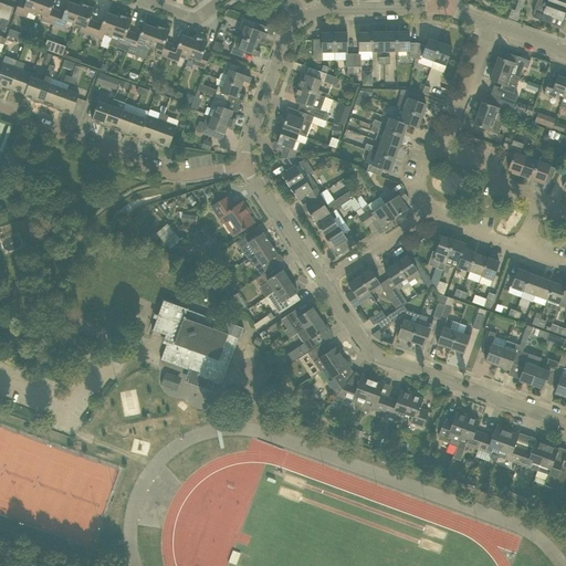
[(0,0),(0,18),(2,19),(9,21),(13,8),(0,2),(0,0)]
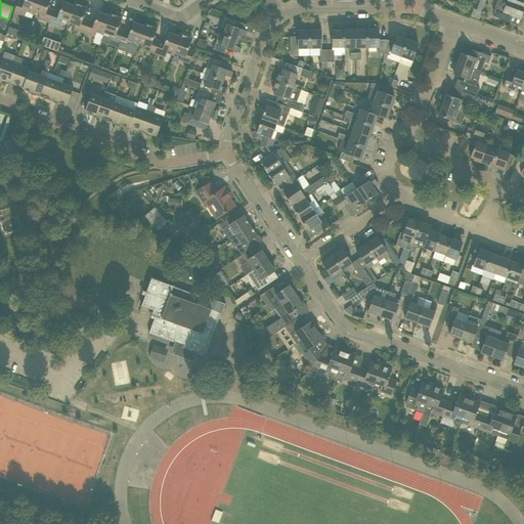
[(25,0),(25,2),(18,0),(14,12),(25,16),(28,9),(34,12),(34,10),(37,0),(25,0)]
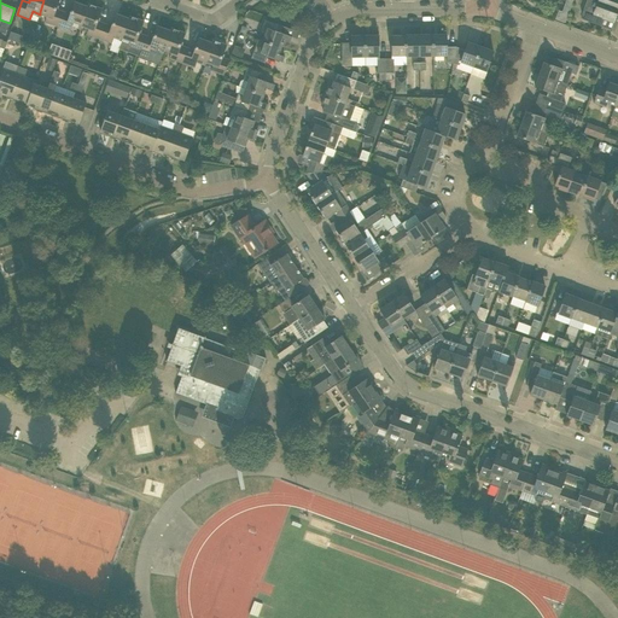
[(44,0),(40,12),(48,16),(46,22),(58,27),(64,12),(57,10),(59,0),(44,0)]
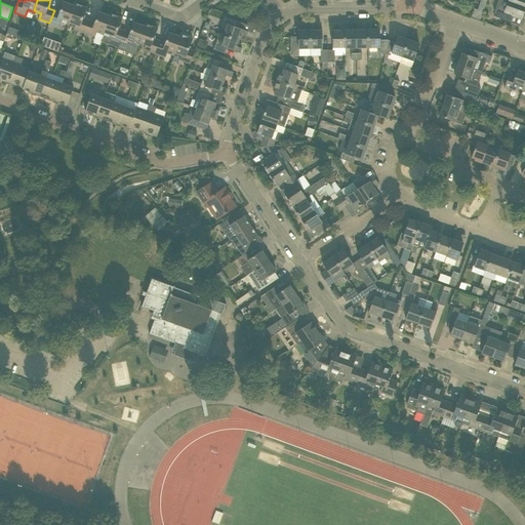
[(521,19),(524,8),(524,7),(502,0),(498,0),(494,12),(494,13),(496,14),(495,16),(511,23),(512,23),(511,22),(513,16),(521,19)]
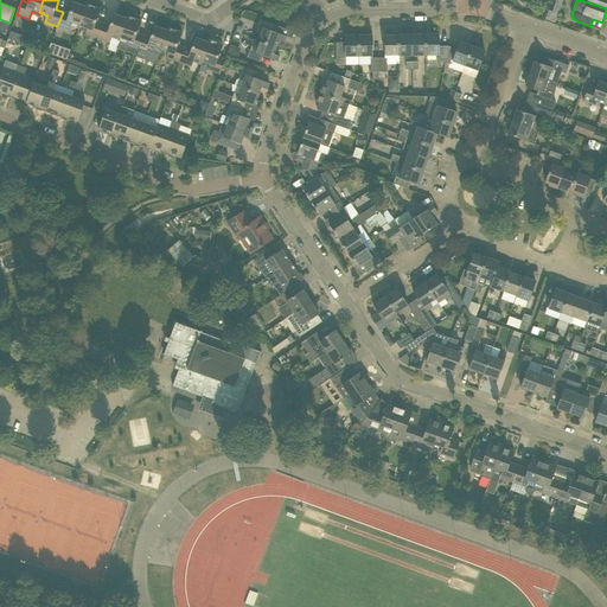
[(69,14),(63,12),(57,26),(70,31),(71,26),(80,29),(80,26),(87,7),(74,2),(69,14)]
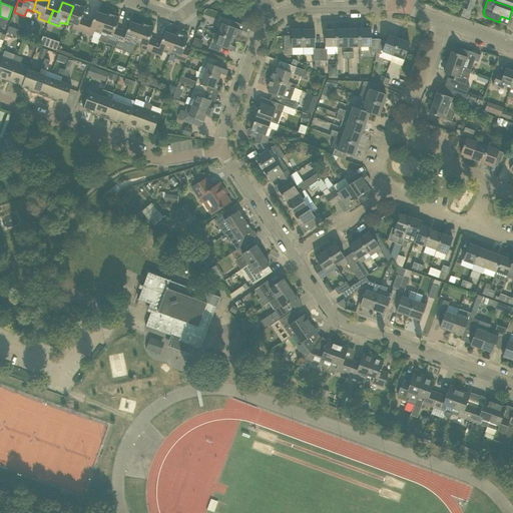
[(83,32),(87,20),(81,18),(85,8),(74,4),(73,6),(67,22),(74,24),(72,28),(83,32)]
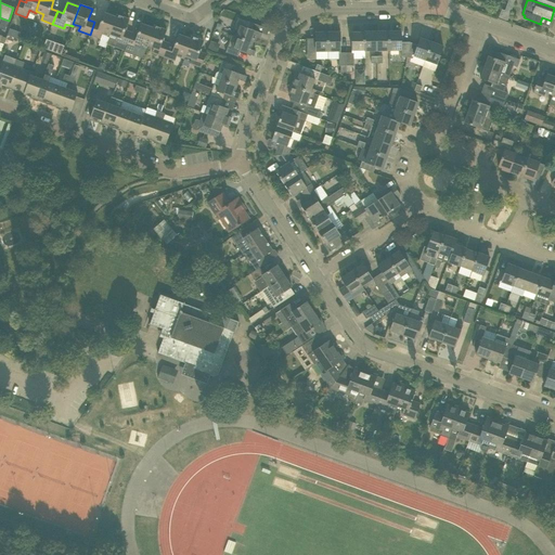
[(507,21),(512,11),(505,10),(505,11),(502,10),(499,17),(507,21)]
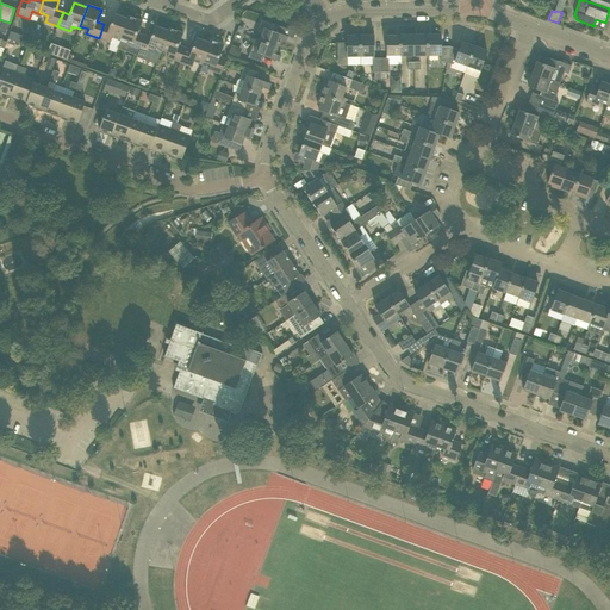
[(111,26),(104,24),(99,38),(111,43),(112,38),(120,41),(122,38),(120,38),(122,36),(128,19),(114,14),(111,26)]
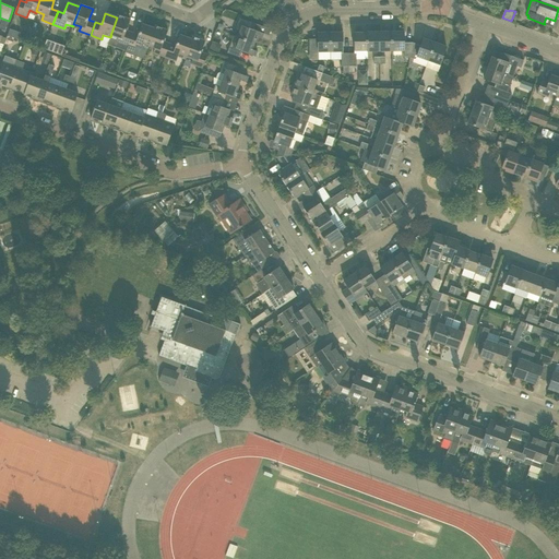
[(116,42),(128,46),(132,32),(127,30),(130,20),(118,15),(117,18),(111,33),(118,36),(116,42)]
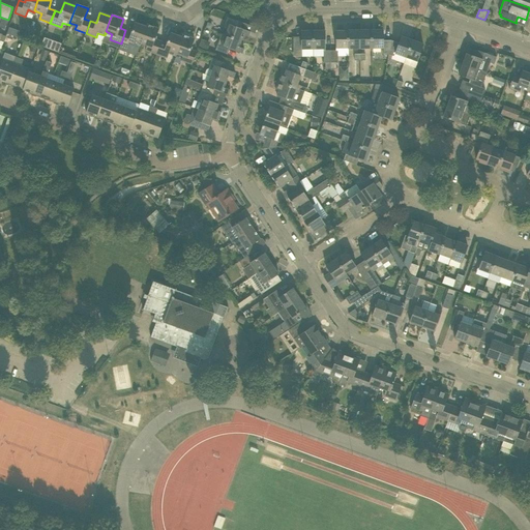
[(226,35),(241,40),(243,35),(248,36),(251,31),(245,30),(247,24),(228,18),(224,28),(228,29),(226,35)]
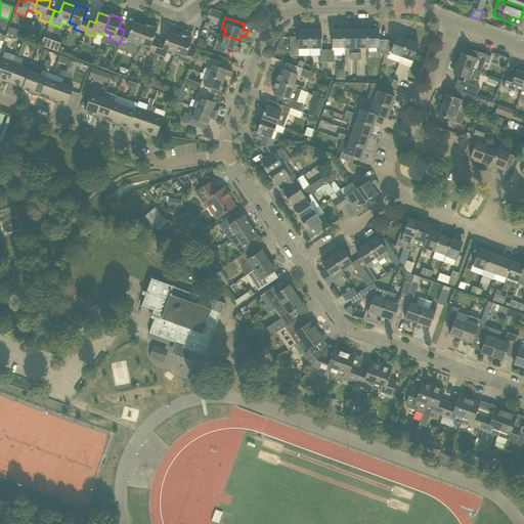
[(130,33),(124,30),(120,43),(130,47),(132,43),(138,45),(139,43),(145,27),(134,23),(130,33)]
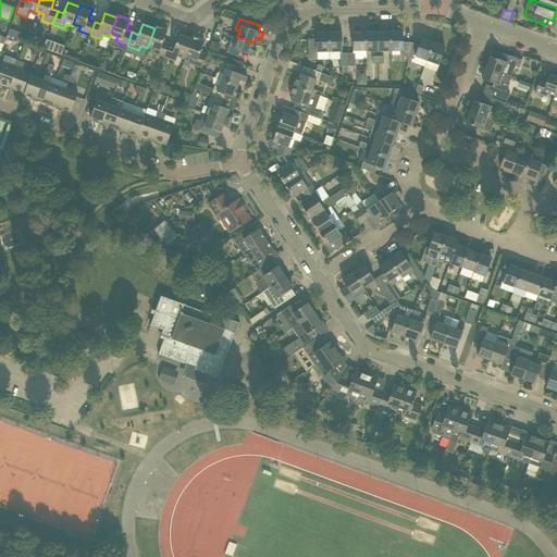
[(155,28),(148,46),(155,48),(153,52),(164,57),(170,44),(163,41),(168,31),(155,26),(155,28)]
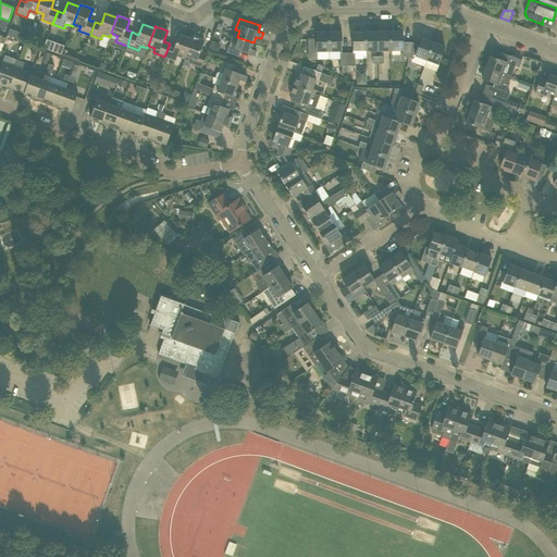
[(8,34),(19,38),(21,33),(10,28),(8,34)]
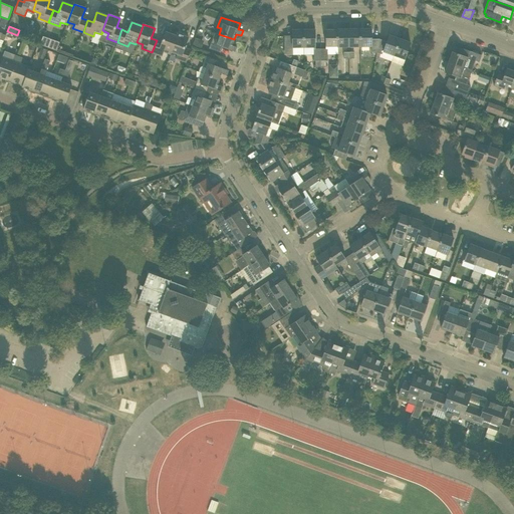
[(360,30),(360,46),(372,46),(372,52),(377,52),(379,39),(372,39),(371,29),(360,30)]
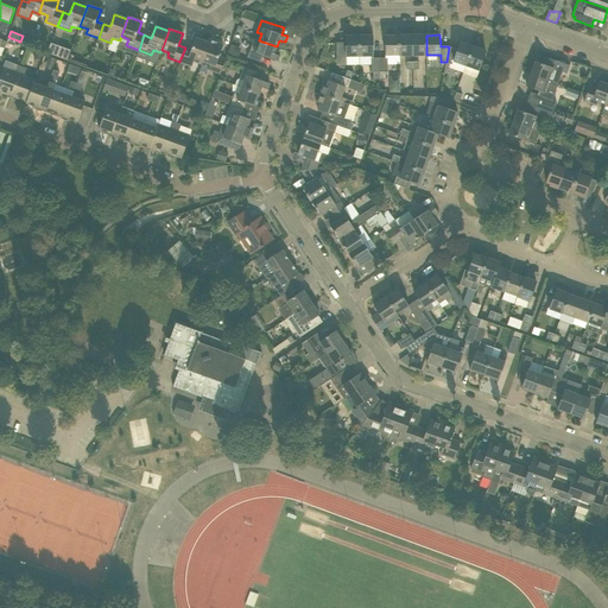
[(346,56),(360,56),(359,36),(346,36),(346,56)]
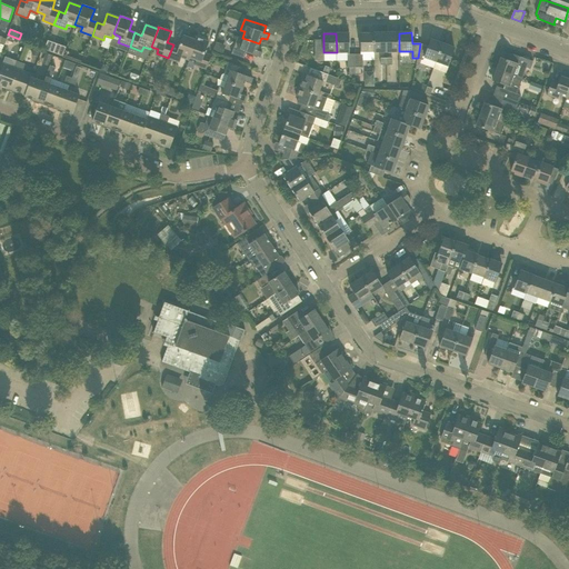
[(349,33),(336,33),(337,52),(349,51),(349,33)]
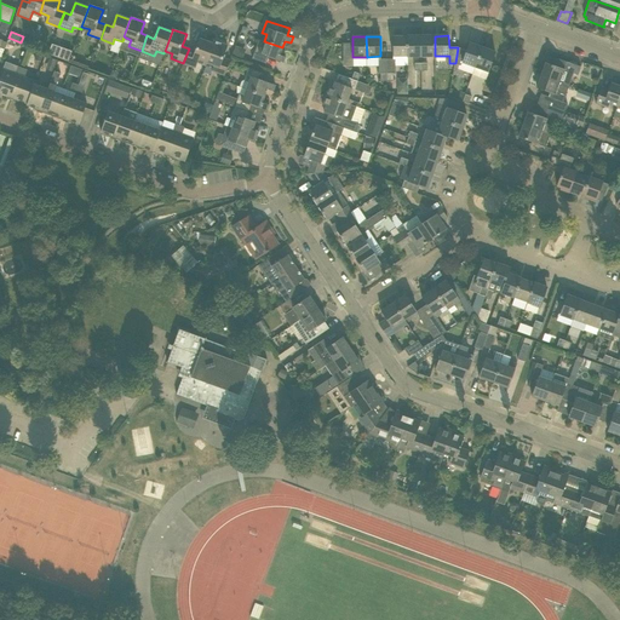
[(392,36),(392,56),(407,56),(407,36),(392,36)]
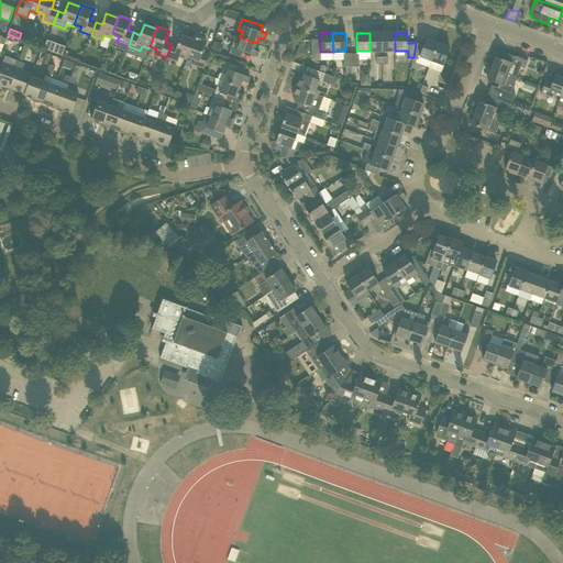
[(370,51),(382,51),(382,33),(370,33),(370,51)]
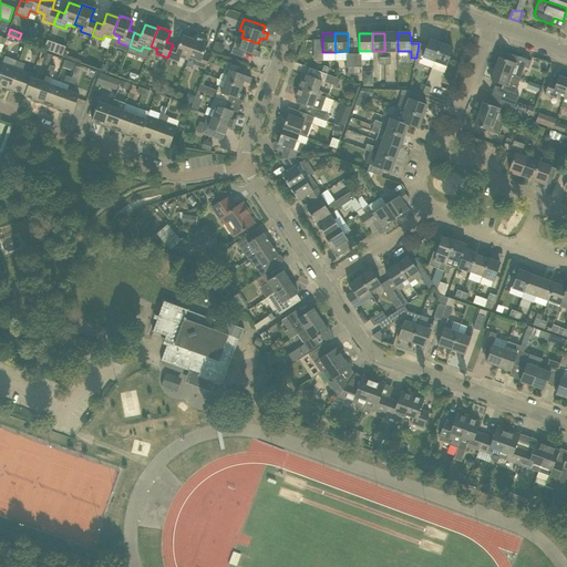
[(398,33),(384,33),(384,51),(398,51),(398,33)]
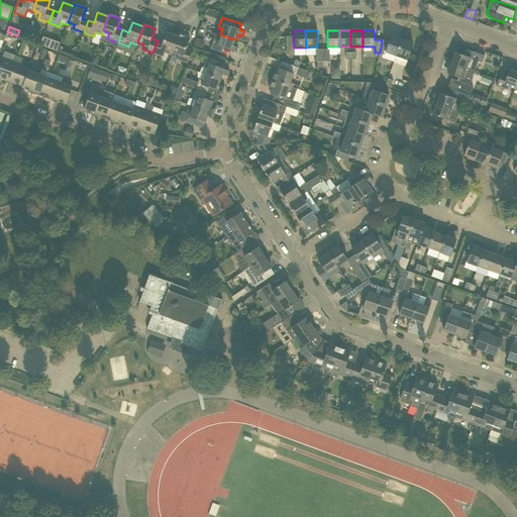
[(163,42),(158,40),(152,53),(164,57),(165,53),(171,55),(172,53),(178,36),(167,32),(163,42)]
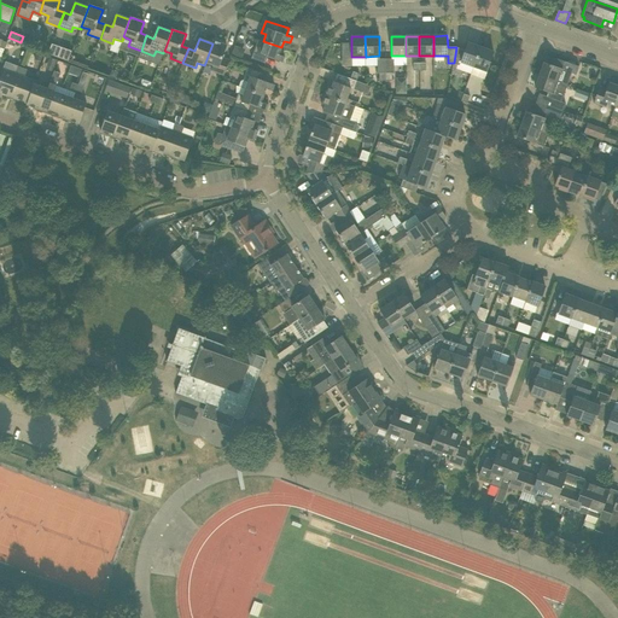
[(222,58),(227,46),(214,41),(213,44),(205,63),(214,65),(211,70),(223,75),(229,60),(222,58)]
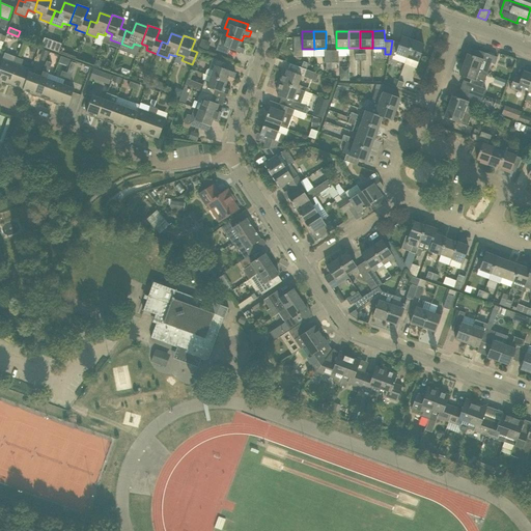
[(240,47),(242,40),(226,35),(224,40),(220,39),(216,50),(228,55),(230,49),(243,54),(245,49),(240,47)]
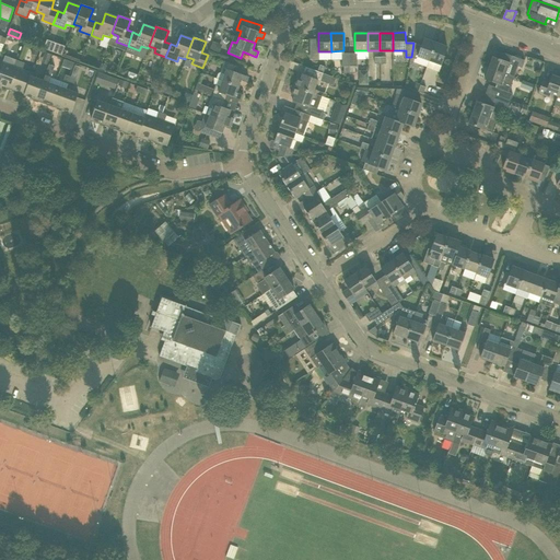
[(421,45),(413,43),(411,57),(416,59),(418,55),(429,59),(435,43),(423,39),(421,45)]
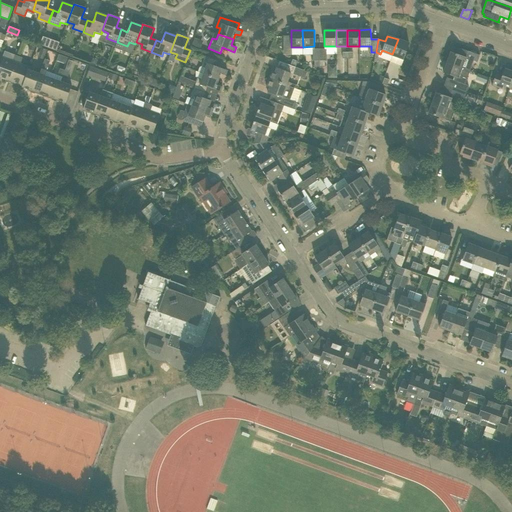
[(43,37),(40,44),(57,51),(59,43),(43,37)]
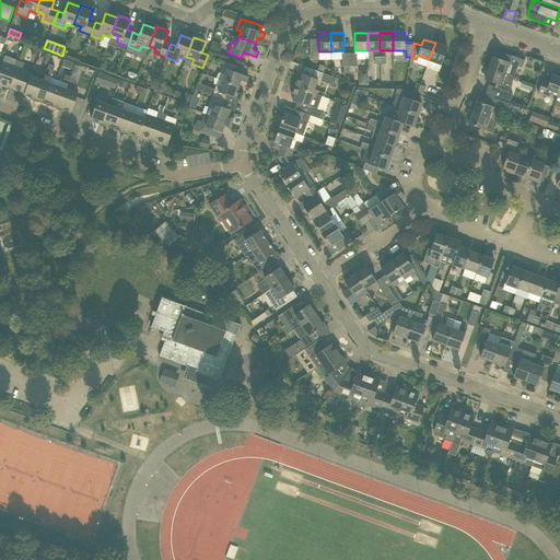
[(429,59),(442,65),(447,47),(435,43),(429,59)]
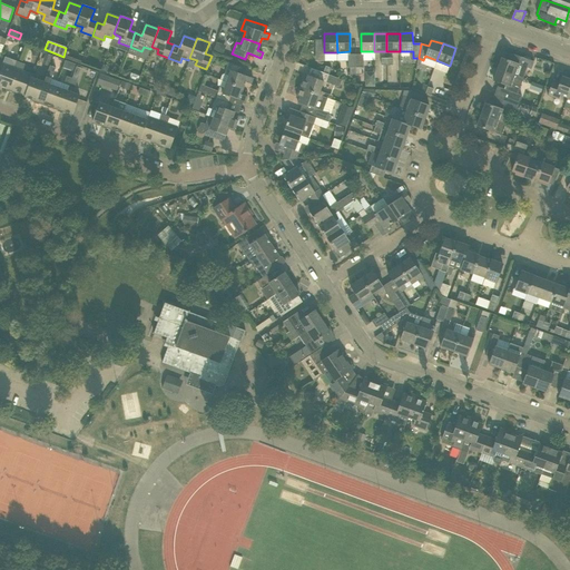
[(51,65),(51,55),(43,53),(42,65),(51,65)]
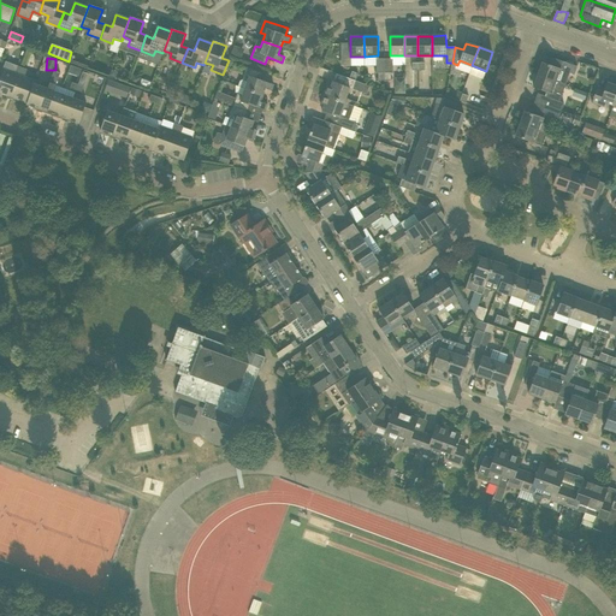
[(538,75),(564,84),(569,72),(574,75),(578,66),(563,61),(561,69),(543,63),(538,75)]
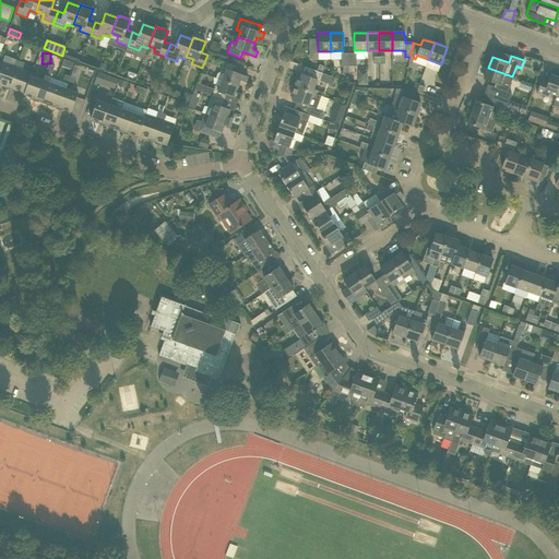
[(10,90),(21,61),(16,60),(14,67),(4,62),(0,72),(0,84),(7,87),(7,88),(10,90)]
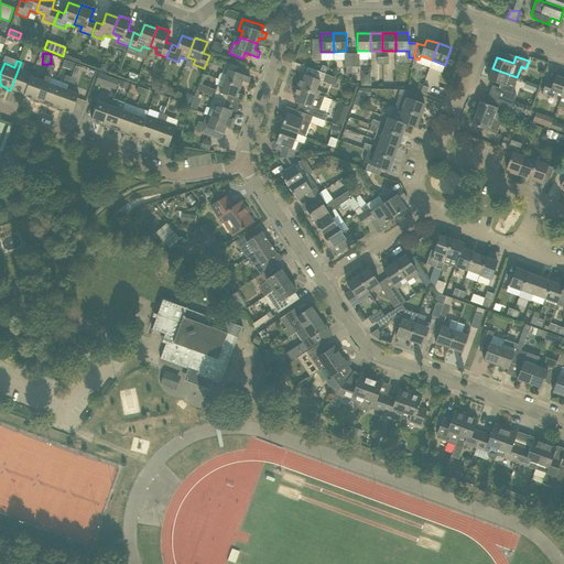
[(25,95),(32,77),(33,74),(23,71),(25,64),(21,62),(10,90),(14,93),(15,90),(25,95)]
